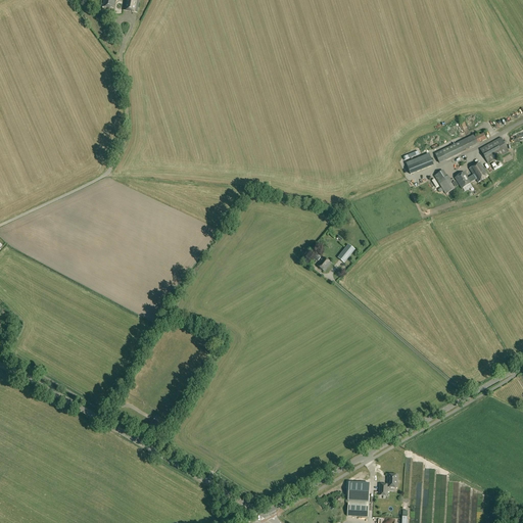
[(113,9),(114,0),(103,0),(102,7),(113,9)]
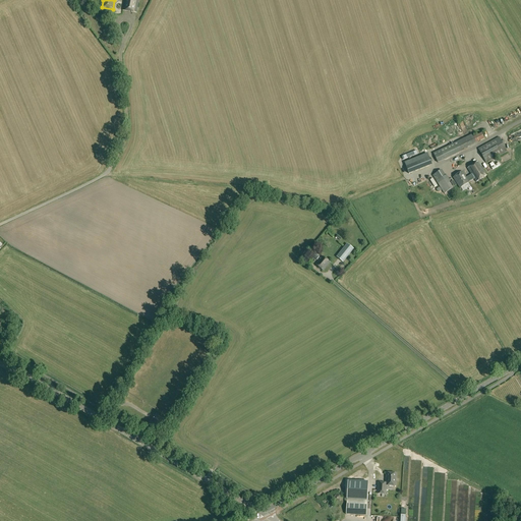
[(136,13),(138,0),(123,0),(122,10),(136,13)]
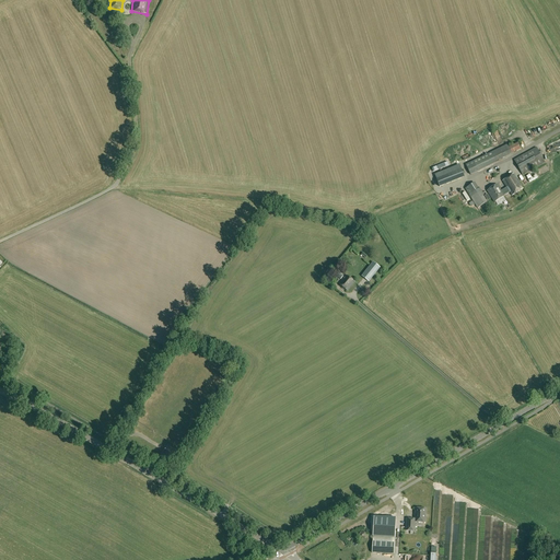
[(470,175),(512,154),(521,149),(518,143),(509,148),(508,144),(466,164),(470,175)]
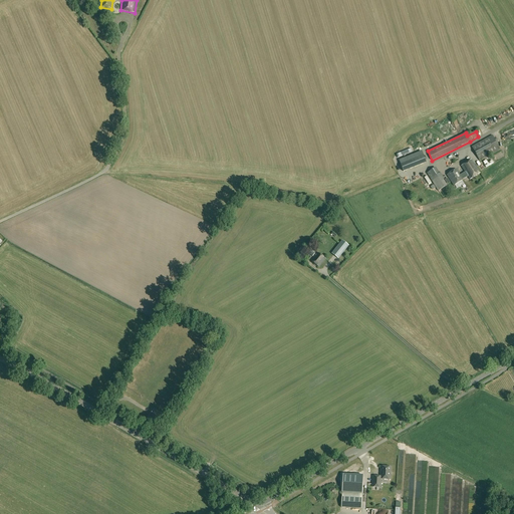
[(500,150),(492,136),(472,147),(480,161),(500,150)]
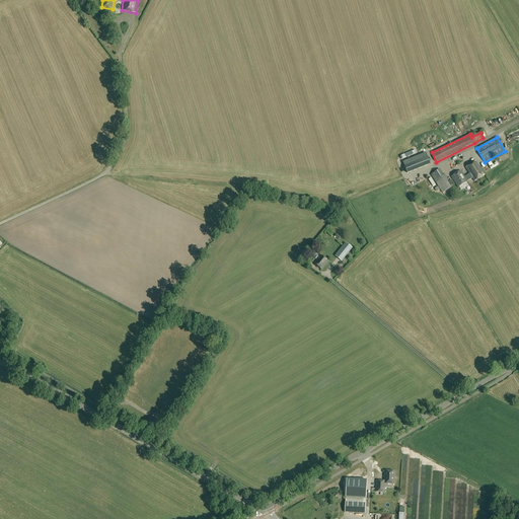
[(430,164),(428,157),(404,166),(408,173),(430,164)]
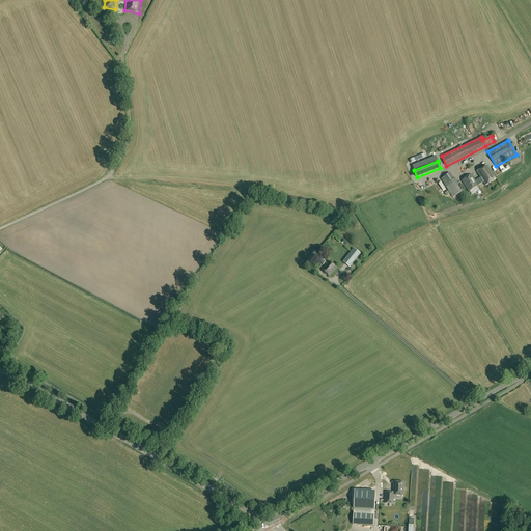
[(483,183),(485,186),(496,179),(486,165),(476,171),(480,178),(475,182),(478,186),(483,183)]
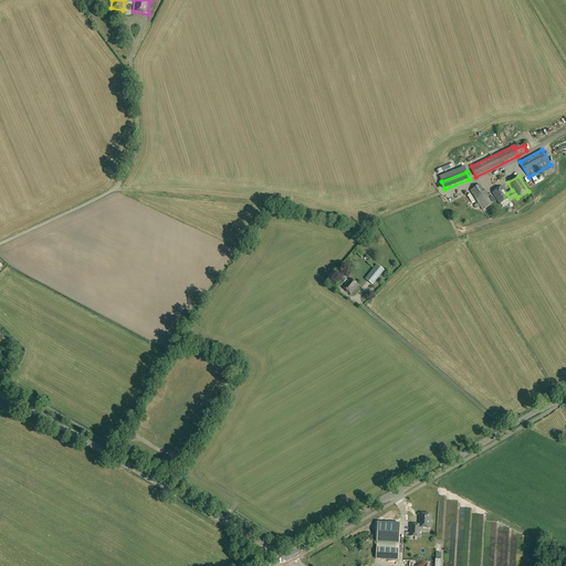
[(480,185),(470,190),(474,197),(482,210),(492,205),(480,185)]
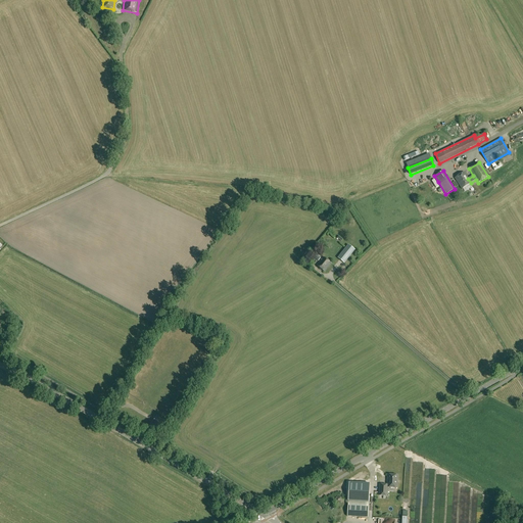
[(455,178),(462,188),(462,189),(471,183),(468,179),(464,172),(455,178)]
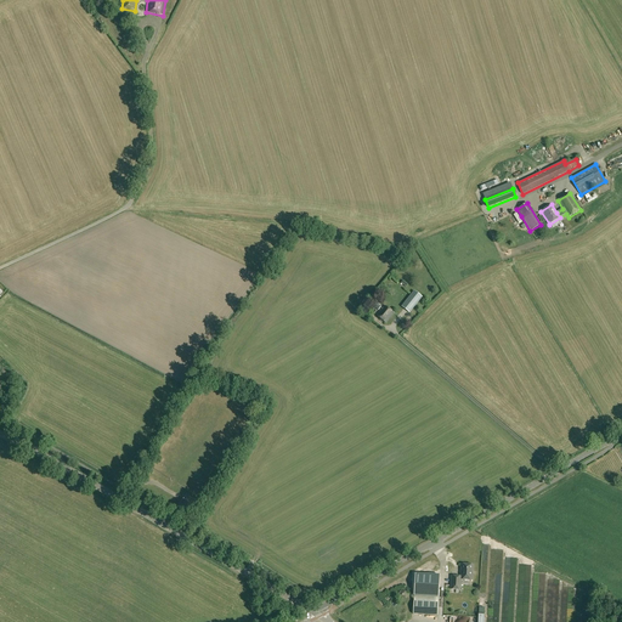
[(416,292),(403,307),(410,312),(422,298),(416,292)]
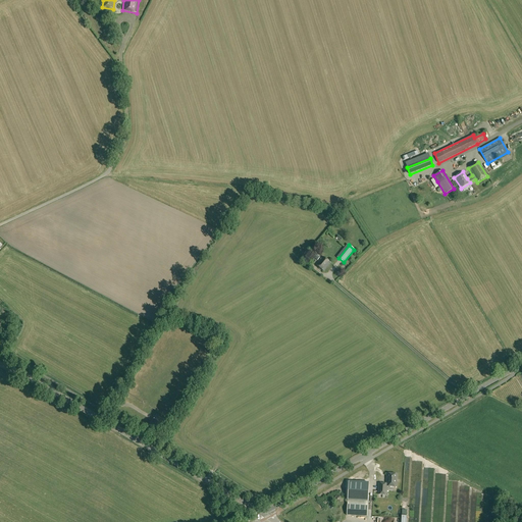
[(323,271),(330,263),(323,257),(316,265),(323,271)]
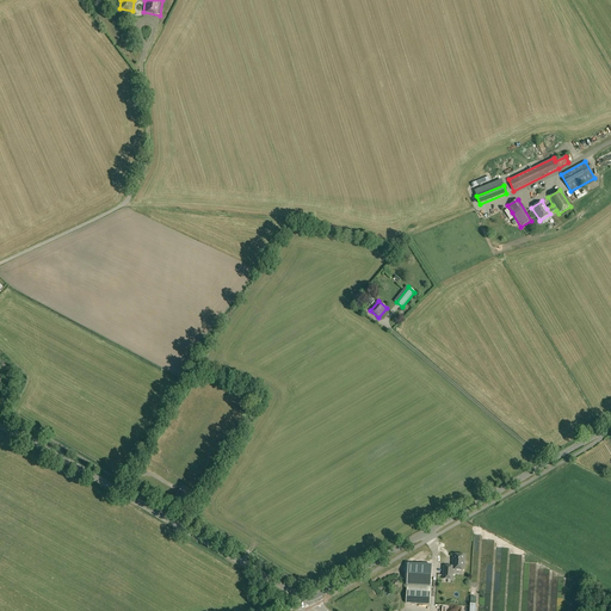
[(189,504),(192,498),(180,491),(177,497),(189,504)]
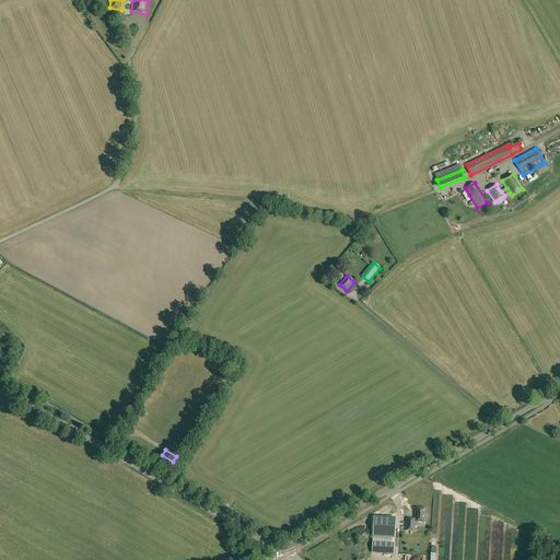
[(415,522),(424,523),(426,509),(416,508),(415,520),(407,518),(406,531),(415,531),(415,522)]
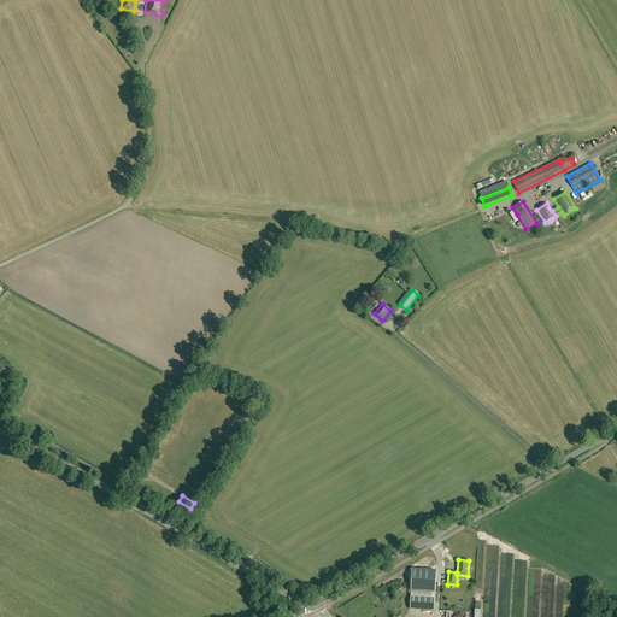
[(412,569),(411,592),(435,593),(436,571),(412,569)]
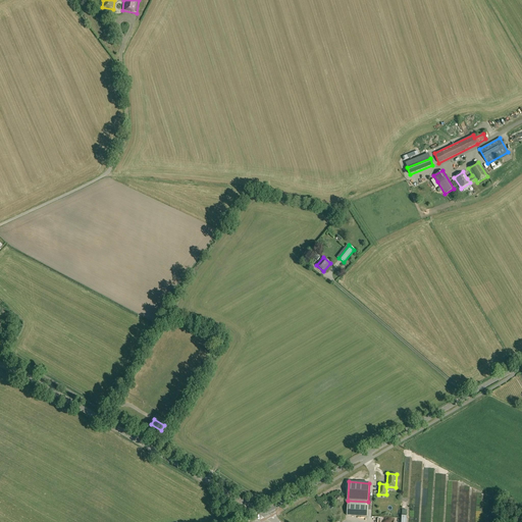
[(347,513),(347,515),(351,516),(367,517),(367,510),(368,506),(348,505),(347,511),(347,513)]
